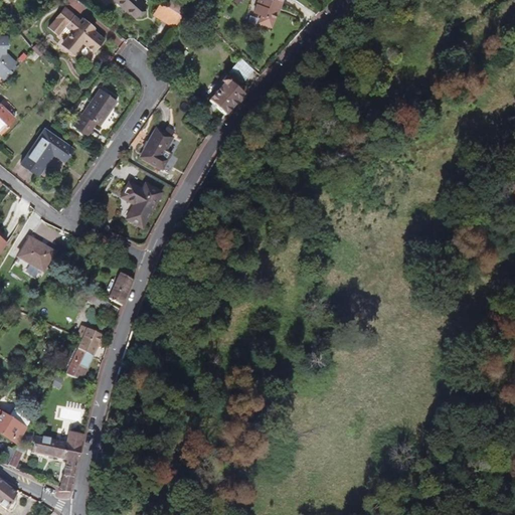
[(139,0),(115,0),(133,17),(144,5),(143,4),(139,0)]
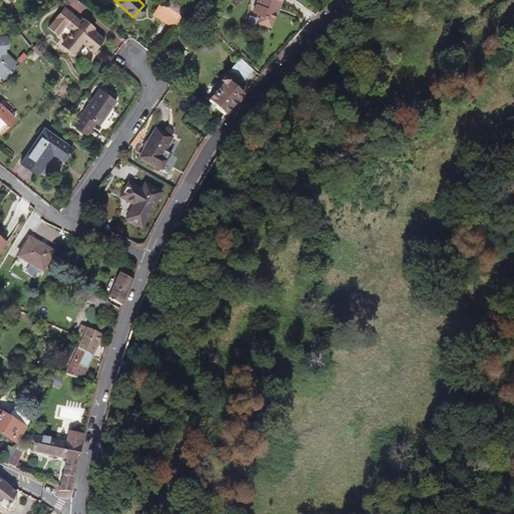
[(274,11),(277,2),(280,4),(281,0),(257,0),(253,13),(261,16),(258,22),(270,27),(276,11),(274,11)]
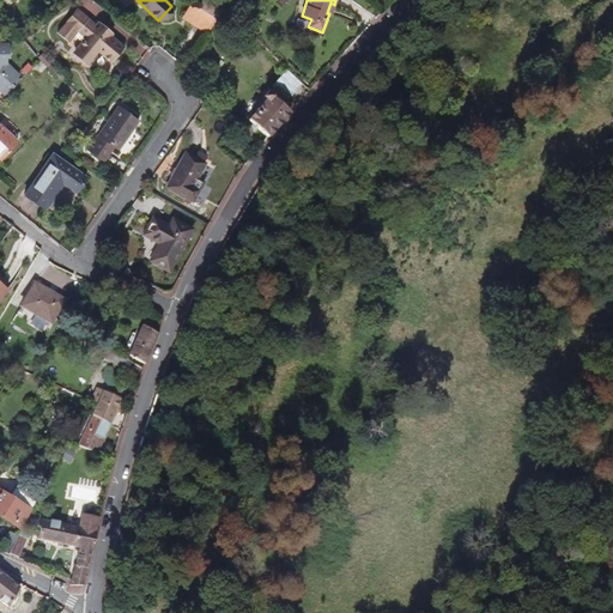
[(216,18),(192,6),(182,17),(205,36),(216,18)]
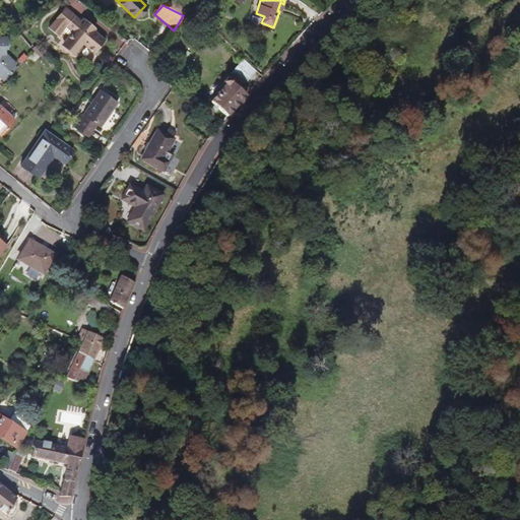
[(63,22),(71,12),(65,7),(57,17),(63,22)]
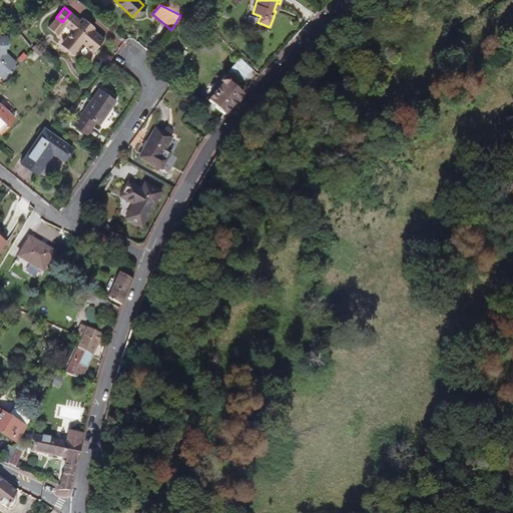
[(65,25),(74,15),(70,12),(62,22),(65,25)]
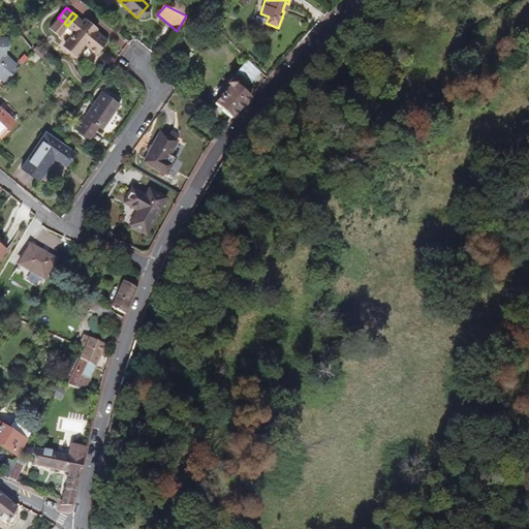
[(107,40),(95,31),(97,28),(86,19),(83,22),(76,16),(67,26),(64,23),(57,33),(57,34),(61,34),(63,31),(70,36),(64,43),(75,54),(84,44),(96,55),(107,40)]
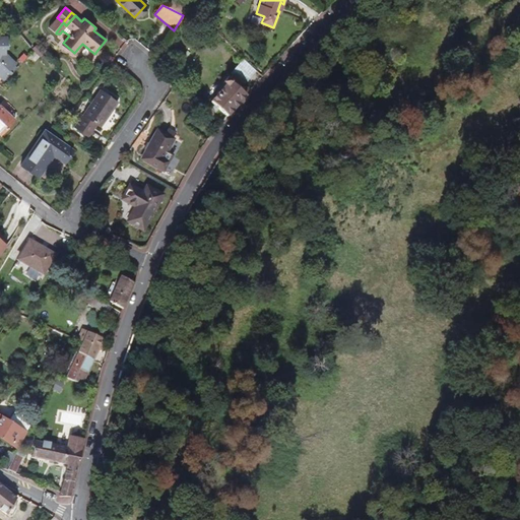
[(63,22),(57,17),(50,24),(51,28),(56,33),(63,22)]
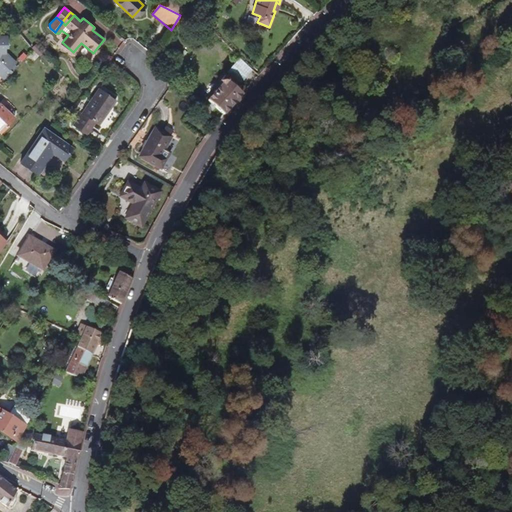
[(16,64),(5,53),(5,48),(8,48),(8,36),(0,36),(0,75),(4,80),(16,69),(13,67),(16,64)]
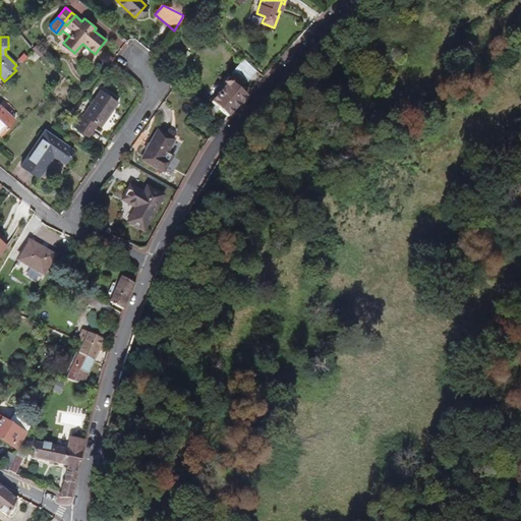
[(250,92),(264,76),(257,71),(244,59),(231,73),(233,75),(250,92)]
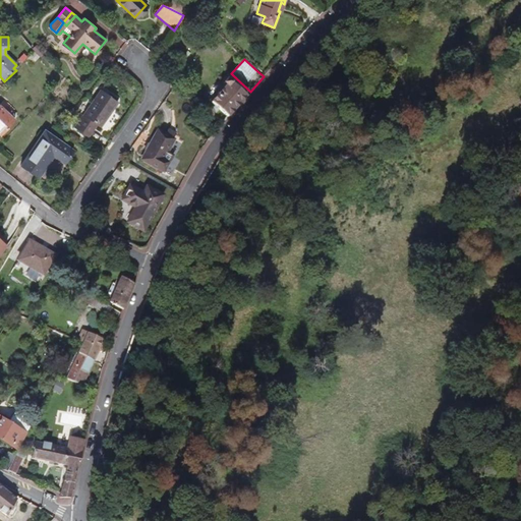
[(228,117),(246,97),(250,92),(233,75),(228,81),(227,79),(224,82),(226,85),(210,102),(228,117)]
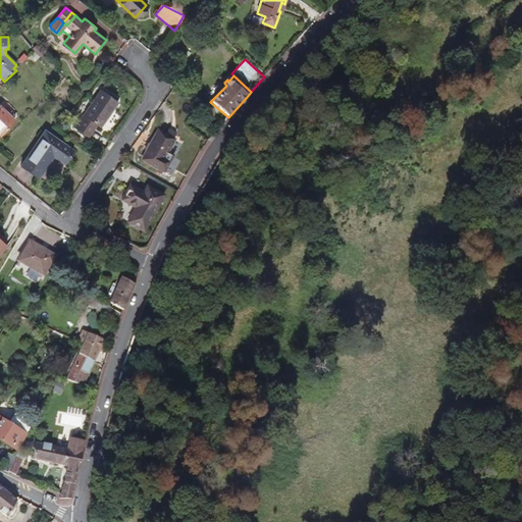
[(101,127),(118,103),(101,91),(74,127),(89,137),(97,125),(101,127)]
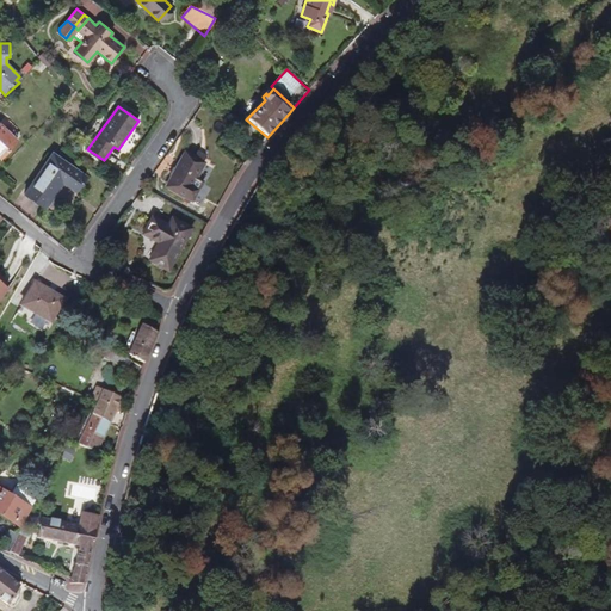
[(0,158),(0,159),(17,141),(0,124),(0,158)]
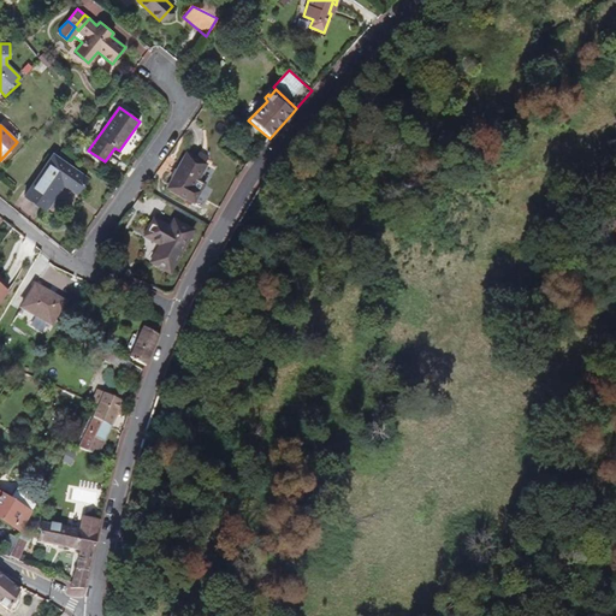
[(203,165),(208,158),(199,152),(195,160),(203,165)]
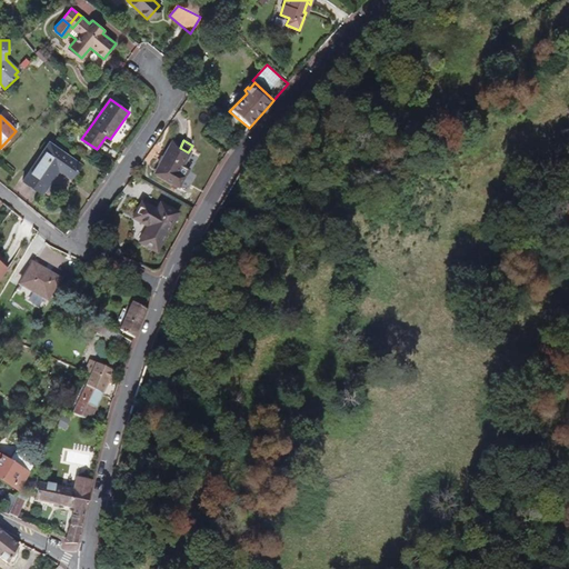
[(80,165),(49,142),(22,181),(41,195),(58,170),(70,179),(80,165)]
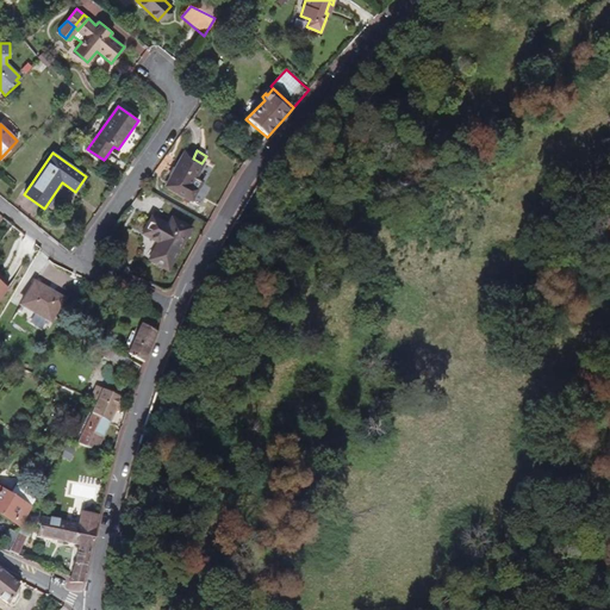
[(194,180),(201,163),(193,159),(185,153),(166,187),(191,203),(201,184),(194,180)]
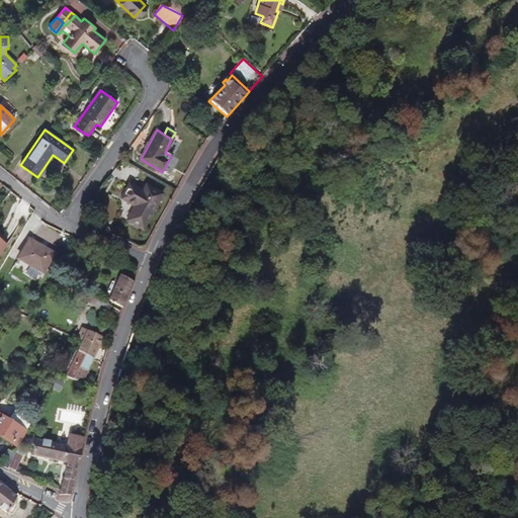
[(143,230),(162,194),(147,186),(143,192),(130,184),(121,199),(135,206),(126,221),(143,230)]
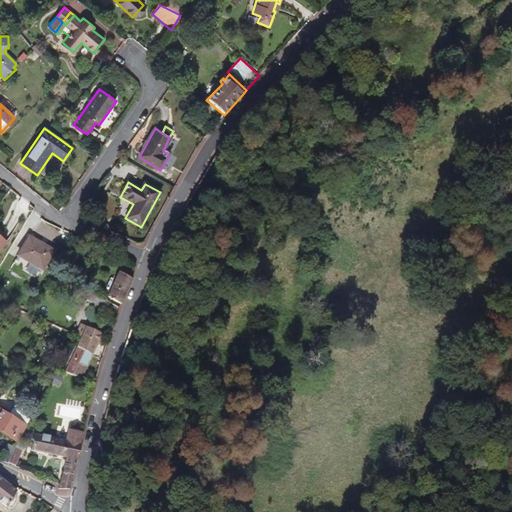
[(42,270),(54,251),(29,237),(18,256),(42,270)]
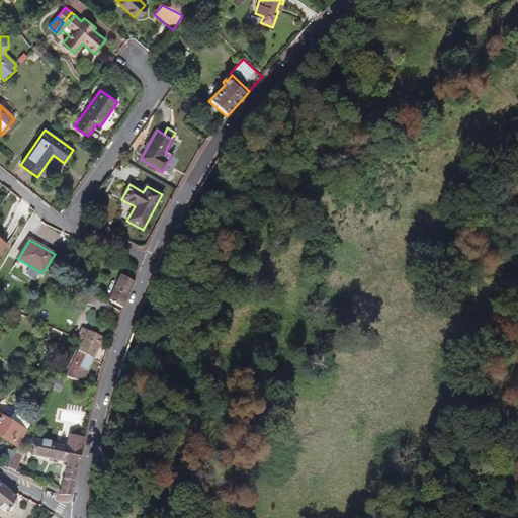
[(122,308),(135,282),(120,274),(108,301),(122,308)]
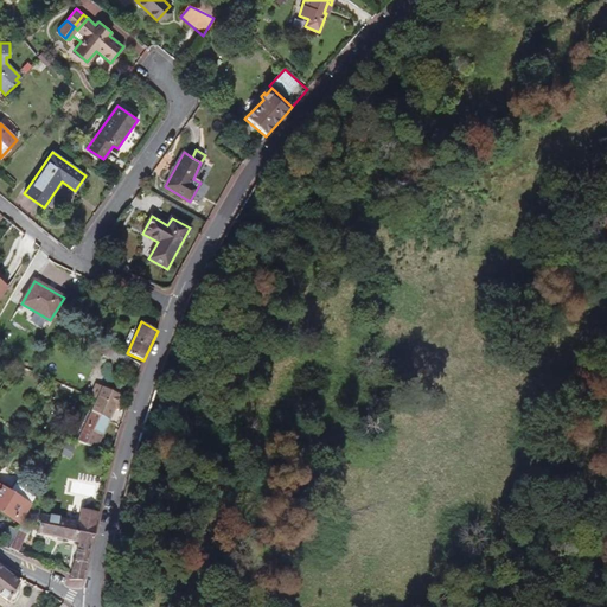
[(103,388),(103,387),(96,383),(89,397),(94,398),(97,400),(103,388)]
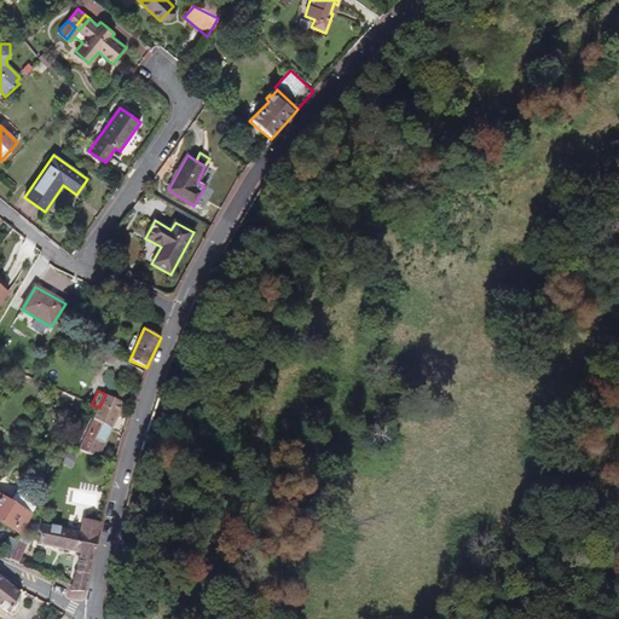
[(97,456),(117,415),(116,414),(121,403),(105,395),(99,408),(79,449),(97,456)]
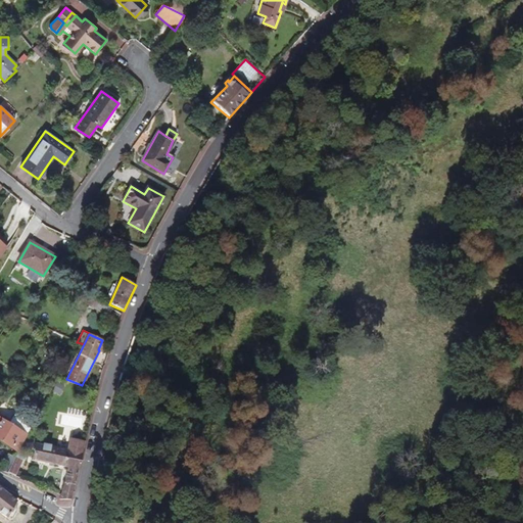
[(64,378),(68,370),(62,367),(58,376),(64,378)]
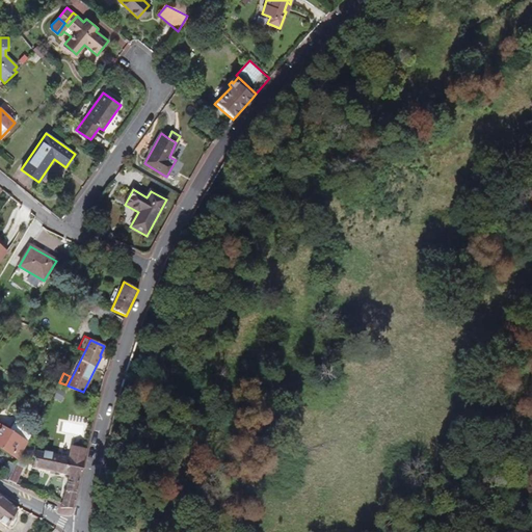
[(31,436),(22,431),(23,429),(22,425),(18,423),(14,424),(9,430),(28,442),(31,436)]
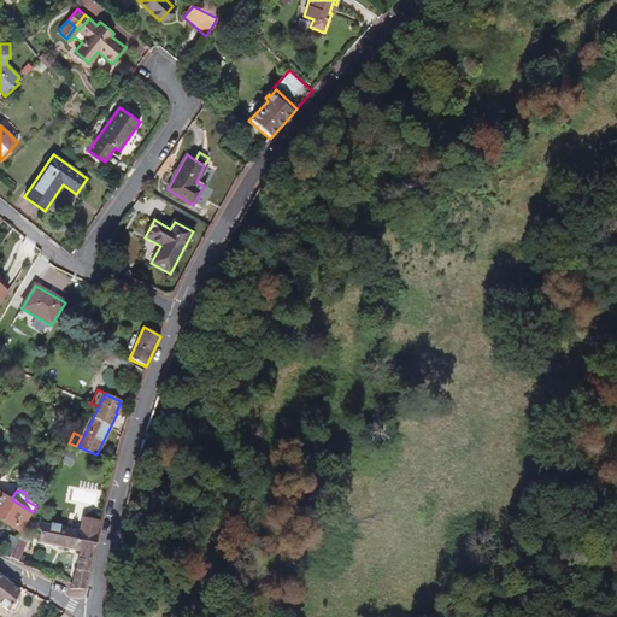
[(22,532),(33,512),(11,499),(0,493),(0,521),(13,529),(15,527),(22,532)]
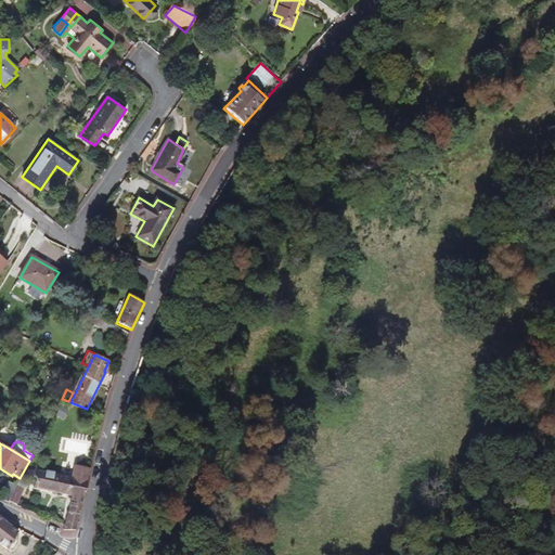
[(76,530),(89,472),(74,466),(72,477),(37,470),(34,489),(72,497),(68,512),(65,526),(63,530),(76,530)]
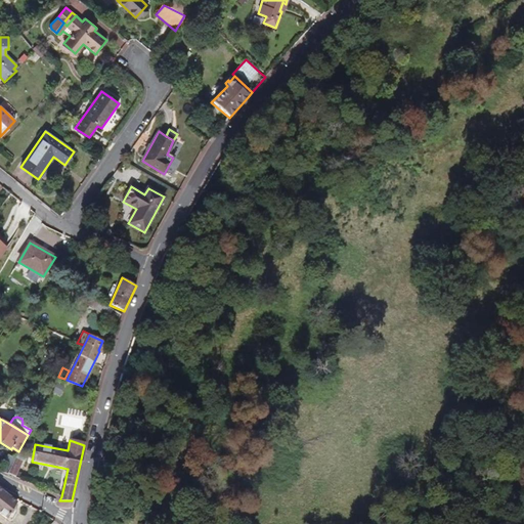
[(23,463),(25,457),(17,453),(15,459),(23,463)]
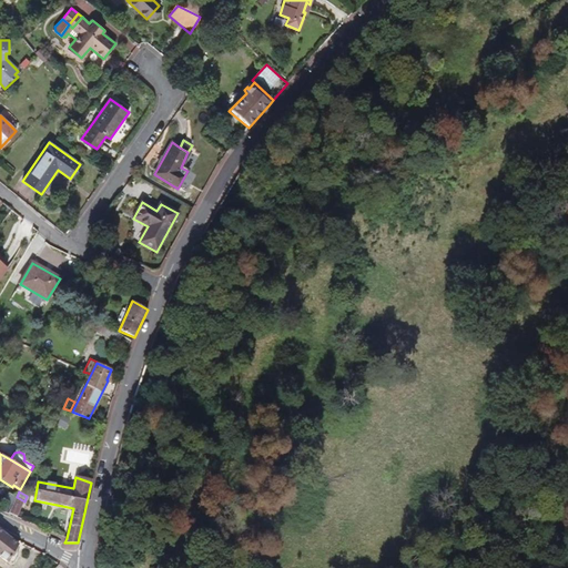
[(0,510),(8,514),(14,500),(7,496),(0,510)]
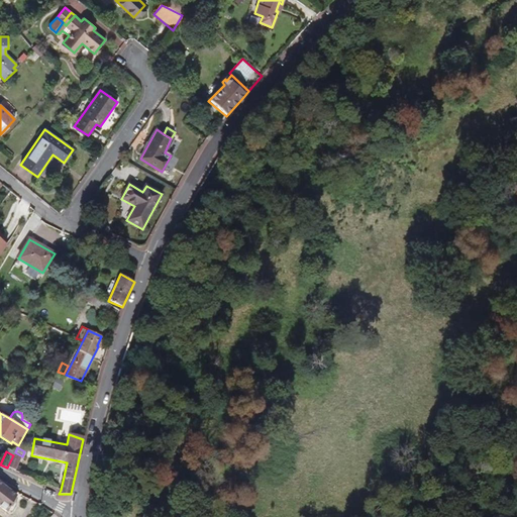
[(17,466),(22,456),(15,452),(13,455),(7,468),(18,473),(20,468),(17,466)]
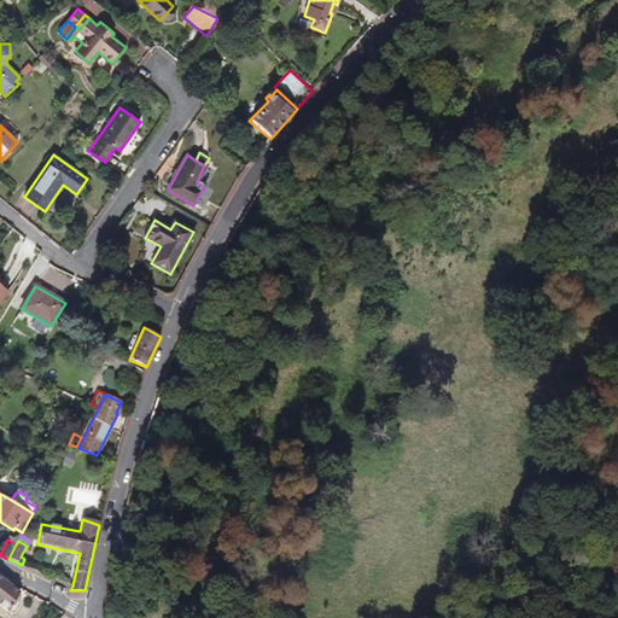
[(16,600),(19,593),(12,587),(0,577),(0,605),(9,612),(11,613),(15,612),(19,605),(18,601),(16,600)]
